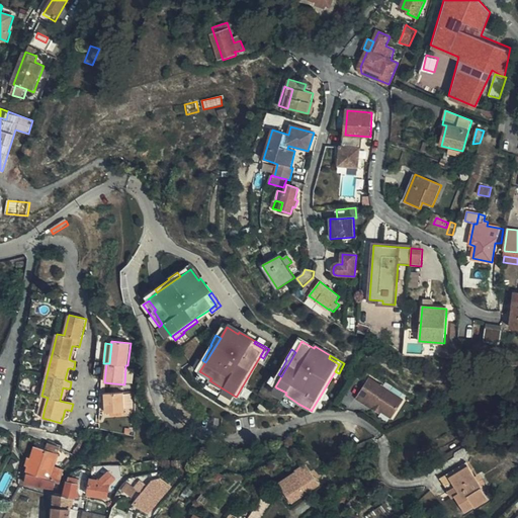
[(251,371),(237,396),(241,398),(247,389),(246,387),(254,372),(251,371)]
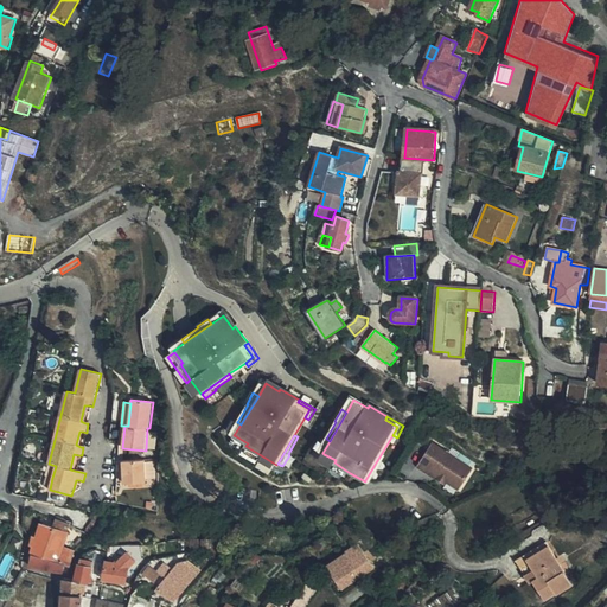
[(248,443),(236,436),(231,443),(259,460),(261,455),(246,446),(248,443)]
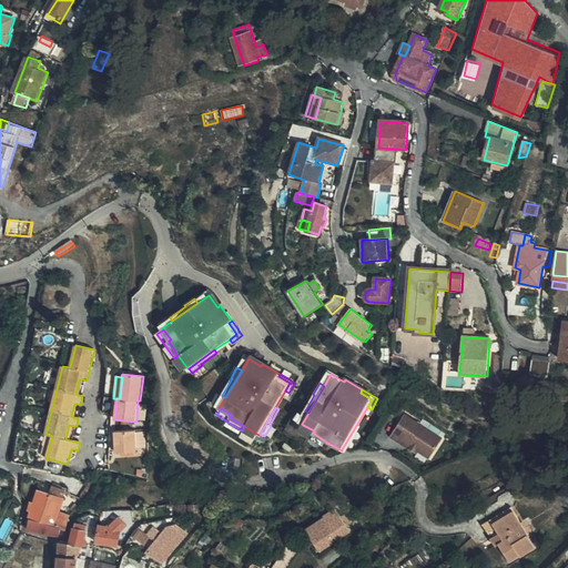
[(398,442),(399,439),(417,450),(429,459),(440,443),(421,429),(423,427),(421,425),(405,415),(401,422),(391,437),(398,442)]
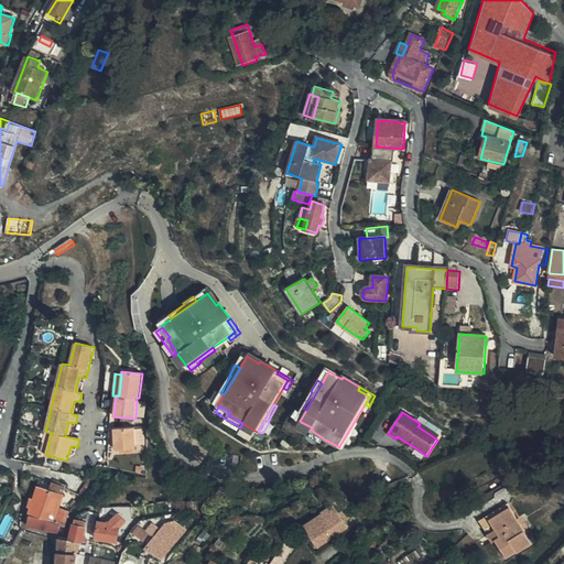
[(358,415),(339,446),(345,449),(354,434),(353,433),(362,418),(358,415)]
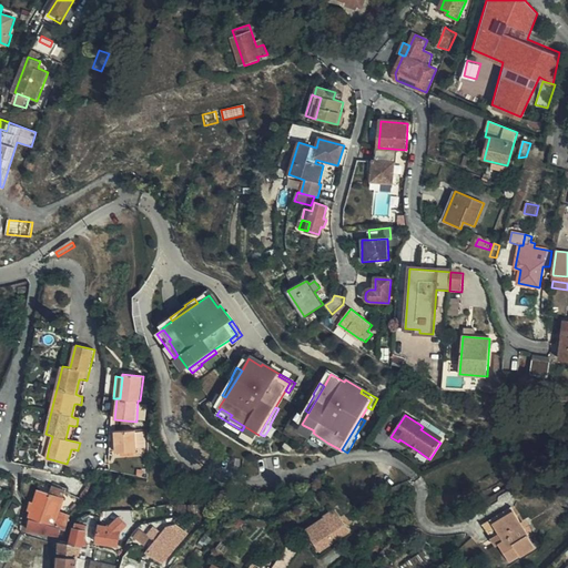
[(422,423),(421,425),(423,427),(421,429),(440,443),(446,435),(424,421),(422,423)]
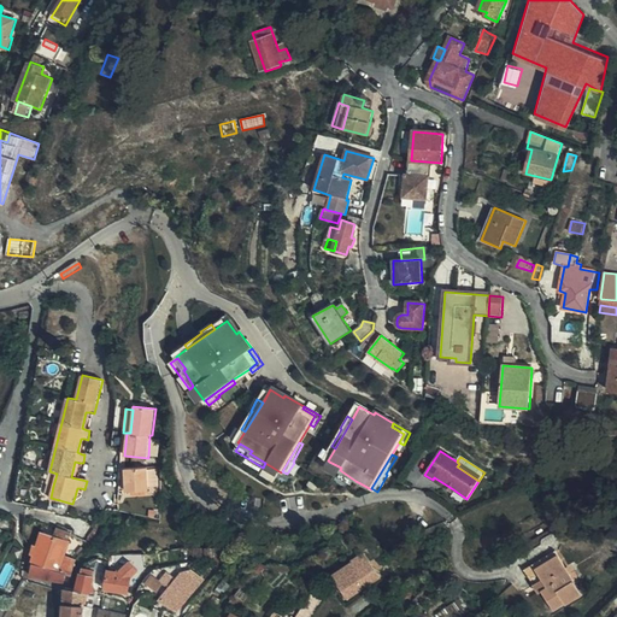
[(341,468),(329,462),(324,469),(353,485),(356,481),(340,470),(341,468)]
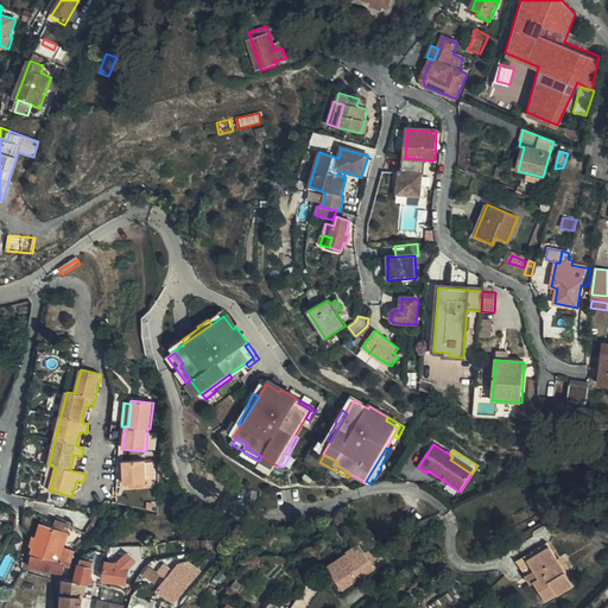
[(122,462),(124,481),(124,485),(147,483),(146,461),(122,462)]
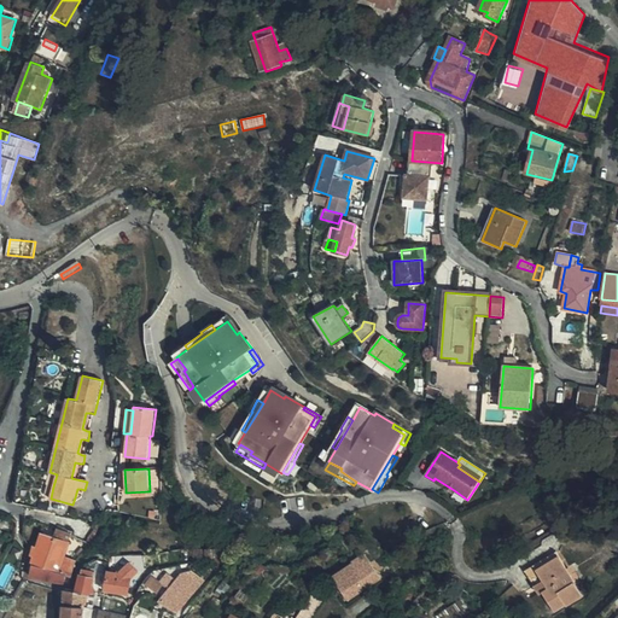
[(610,471),(596,473),(598,482),(611,479),(610,471)]
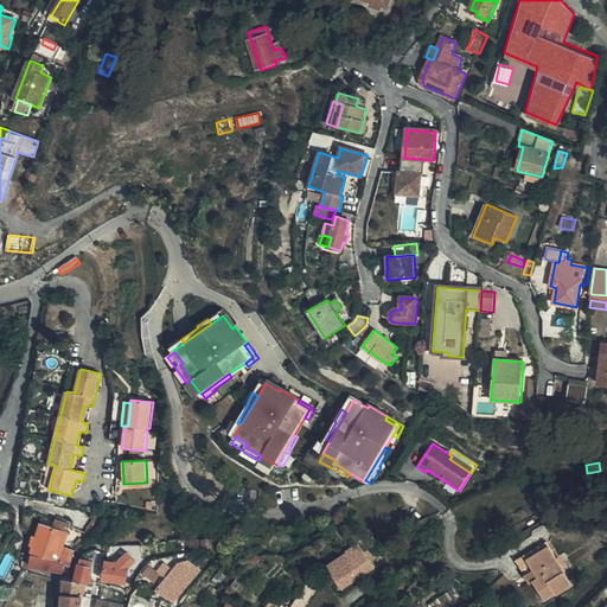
[(56,466),(49,464),(46,475),(52,478),(56,466)]
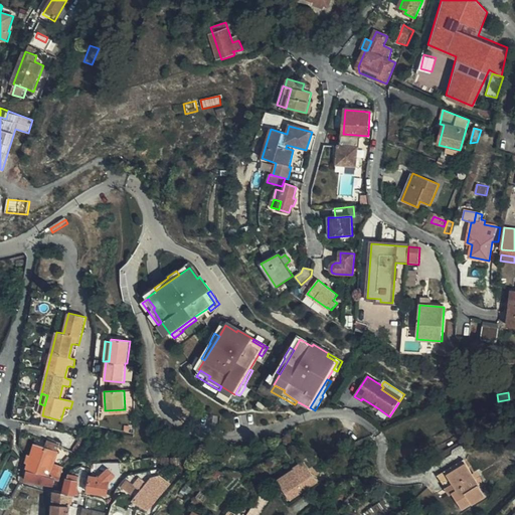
[(362,398),(361,400),(377,411),(378,408),(362,398)]
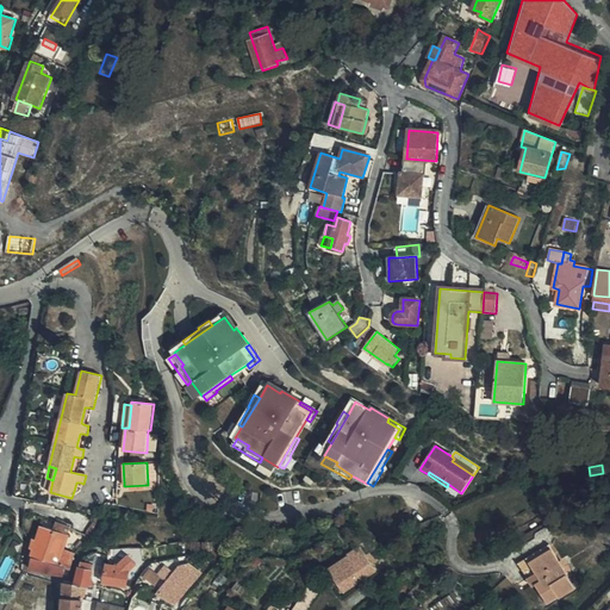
[(44,511),(26,506),(25,516),(43,520),(44,511)]
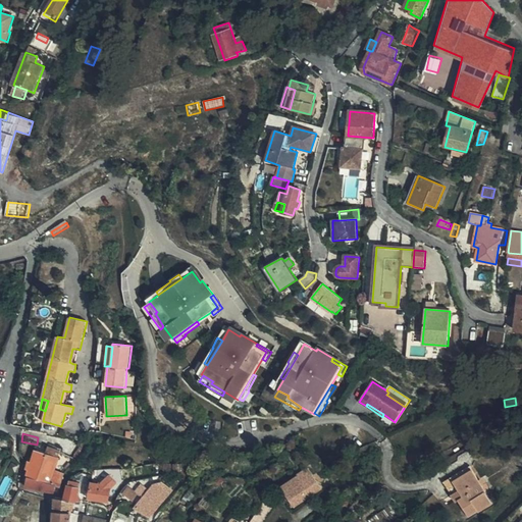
[(46,454),(55,457),(57,450),(48,447),(46,454)]
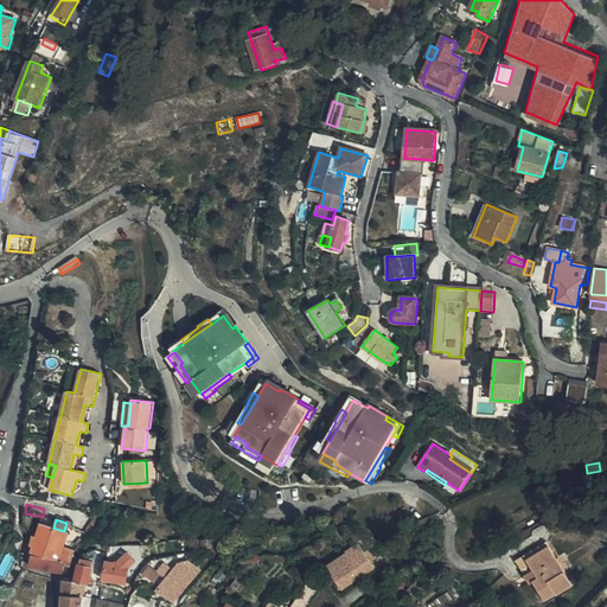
[(75,551),(64,548),(70,534),(64,531),(53,528),(44,524),(39,537),(33,536),(32,540),(31,545),(36,547),(33,555),(64,566),(70,566),(75,551)]
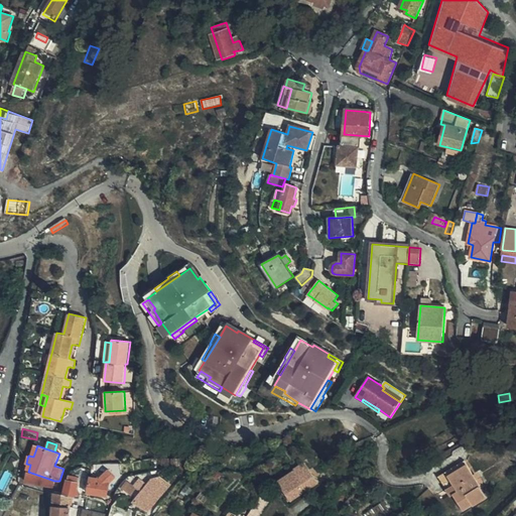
[(198,445),(194,445),(185,459),(182,459),(183,471),(199,453),(199,445),(198,445)]
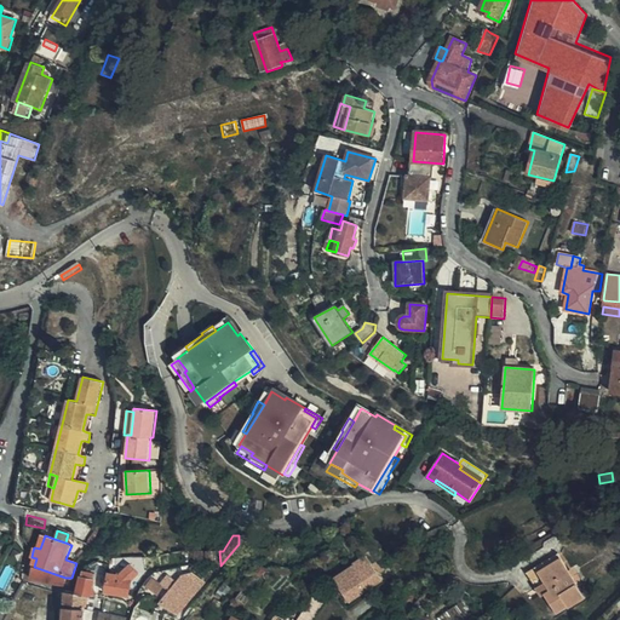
[(578,545),(587,541),(586,535),(575,538),(578,545)]
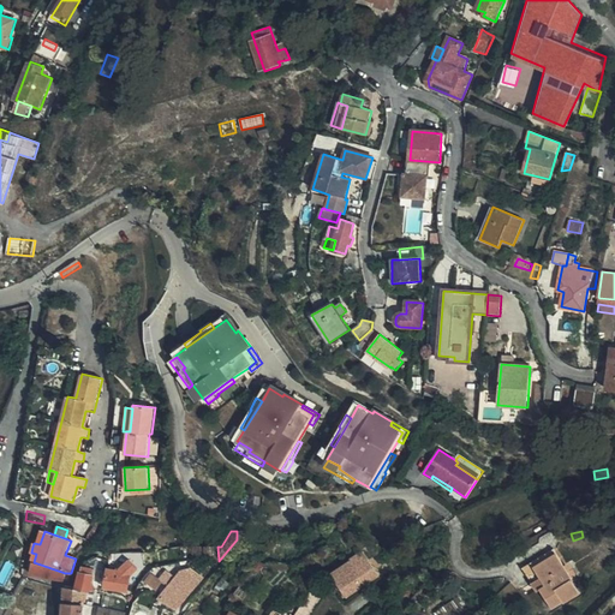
[(219,561),(218,547),(204,548),(206,559),(206,562),(219,561)]
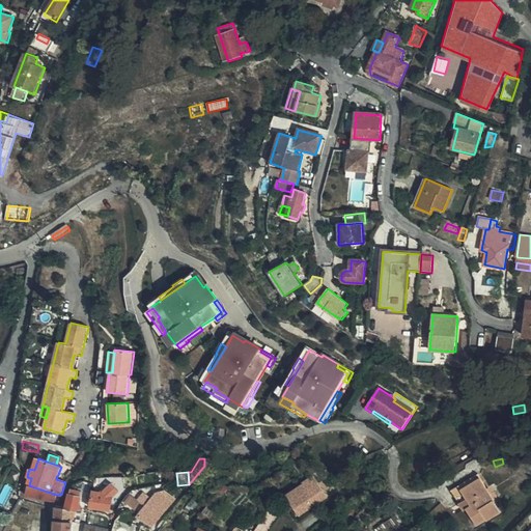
[(462,491),(480,478),(477,474),(458,485),(462,491)]
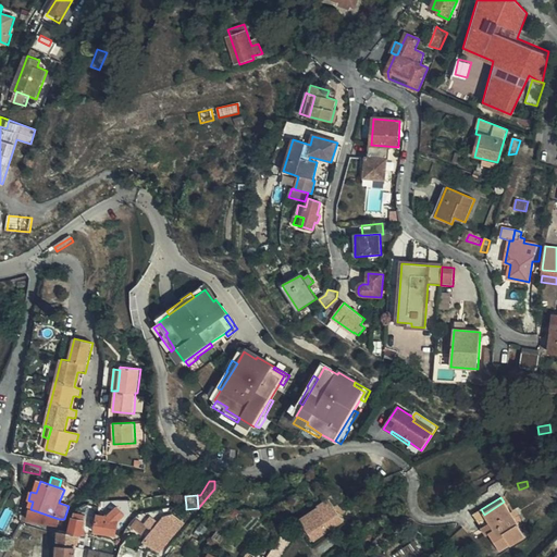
[(316,544),(347,524),(337,509),(330,499),(322,504),(323,507),(320,509),(302,520),(306,525),(304,528),(316,544)]
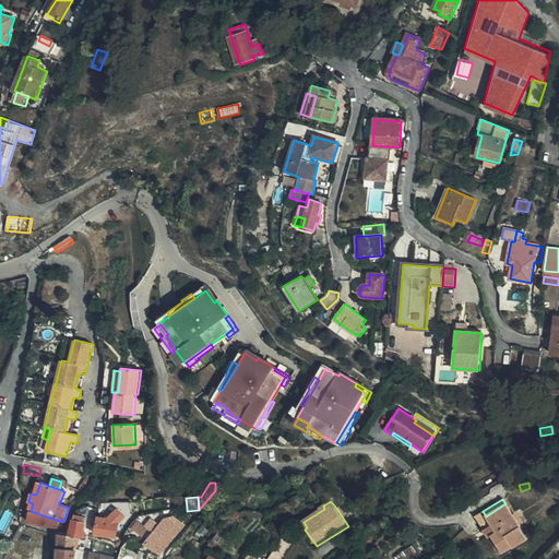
[(506,503),(486,516),(483,511),(474,516),(488,539),(490,537),(501,554),(511,548),(512,549),(526,539),(519,527),(520,526),(506,503)]
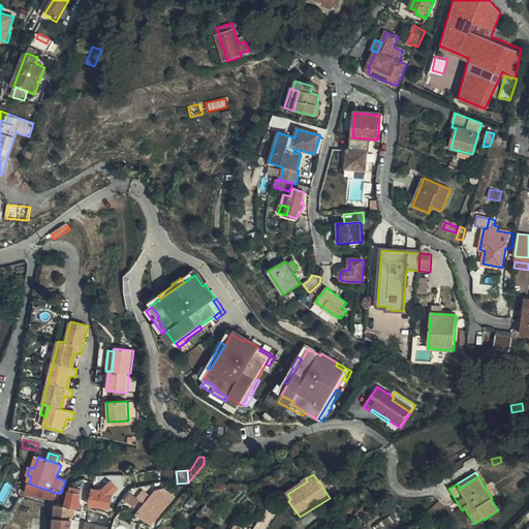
[(320,484),(330,498),(338,493),(328,479),(320,484)]
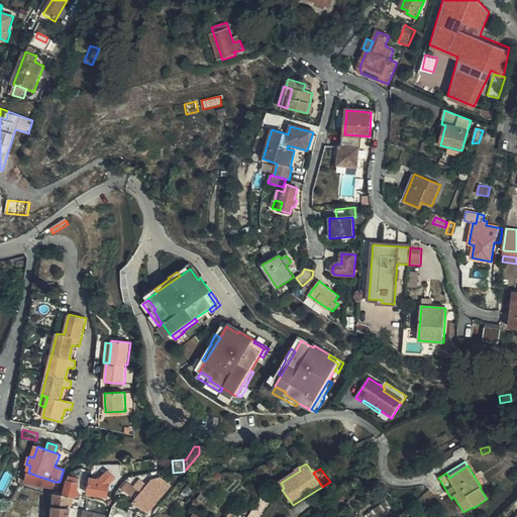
[(54,489),(55,482),(28,473),(25,483),(54,489)]
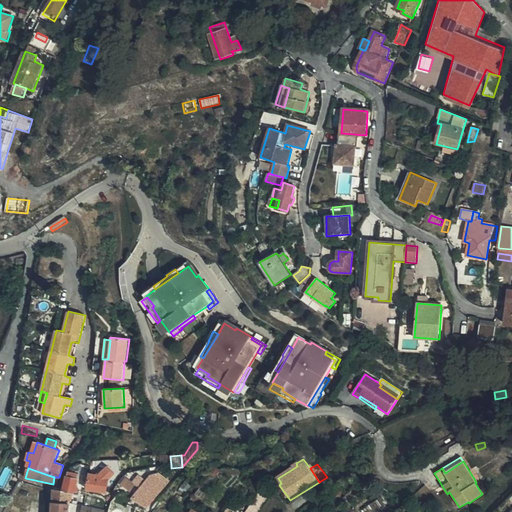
[(98,476),(89,474),(86,489),(87,489),(106,493),(109,478),(101,476),(102,473),(99,473),(98,476)]
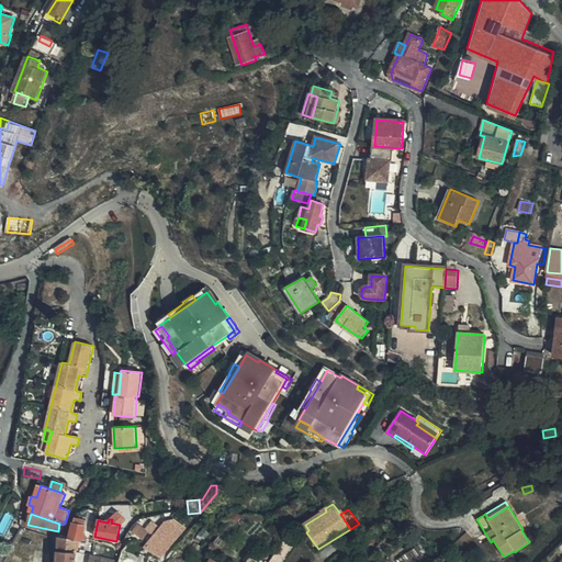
[(163,558),(187,528),(175,519),(165,520),(161,526),(154,521),(147,530),(154,535),(146,548),(163,558)]
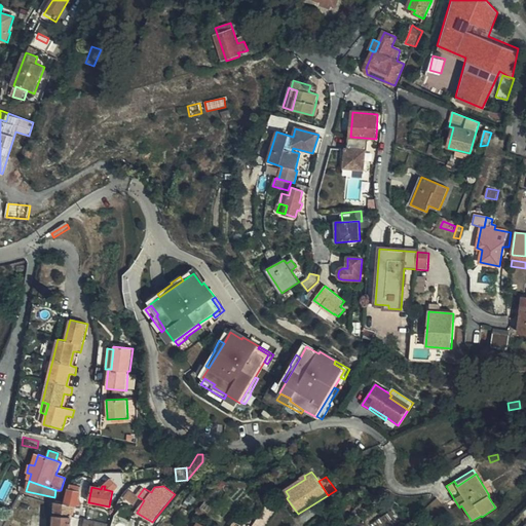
[(75,506),(76,506),(76,503),(79,503),(78,501),(77,500),(77,498),(79,490),(69,488),(65,502),(72,505),(75,506)]
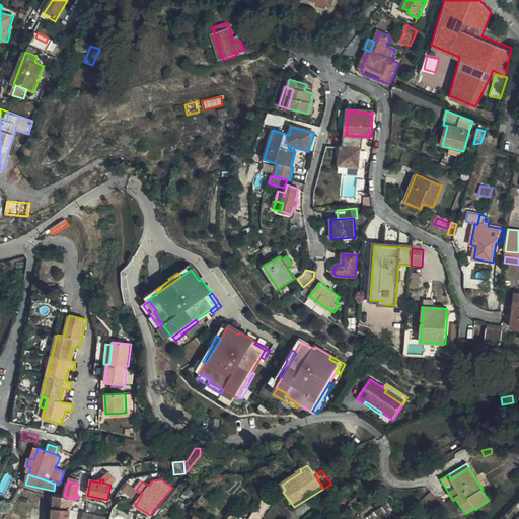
[(424,507),(435,498),(430,492),(419,502),(424,507)]
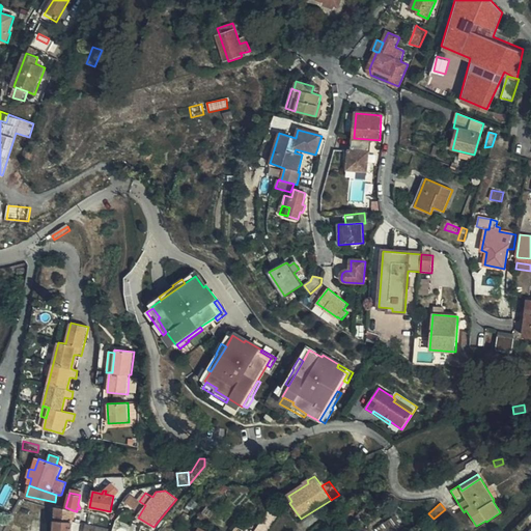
[(55,520),(73,521),(73,510),(65,507),(56,506),(55,520)]
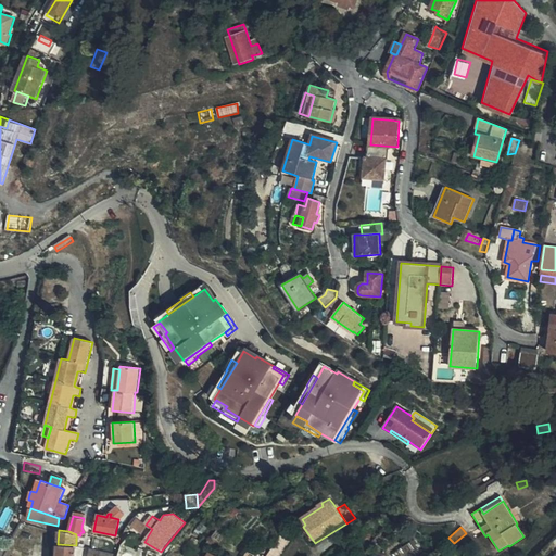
[(269,555),(279,555),(290,540),(282,534),(269,555)]
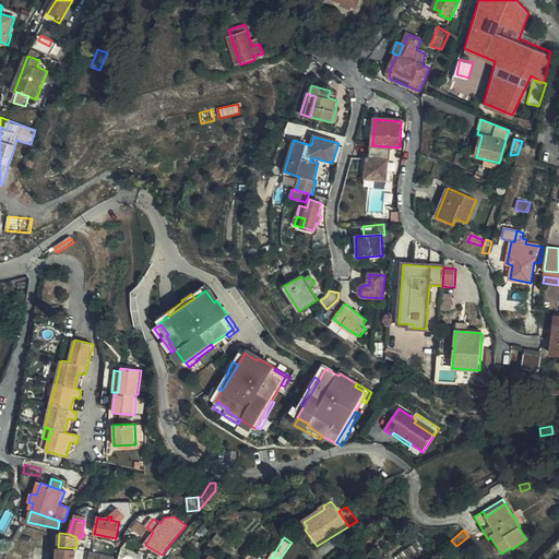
[(396,558),(428,558),(415,544),(396,557),(396,558)]
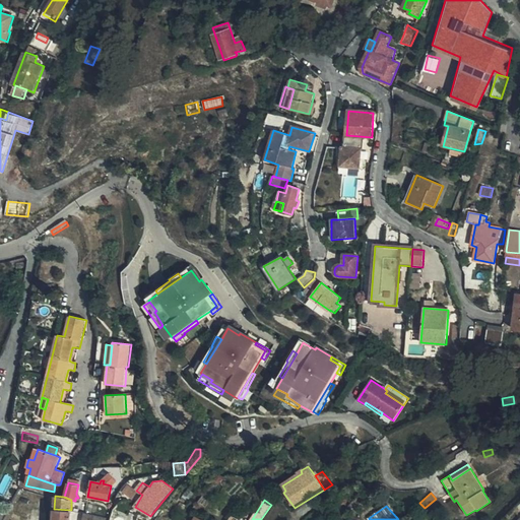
[(304,519),(315,512),(311,507),(300,515),(304,519)]
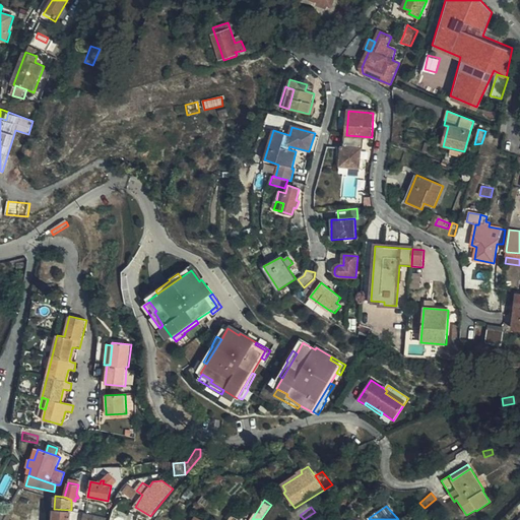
[(70,519),(71,510),(54,509),(53,519),(70,519)]
